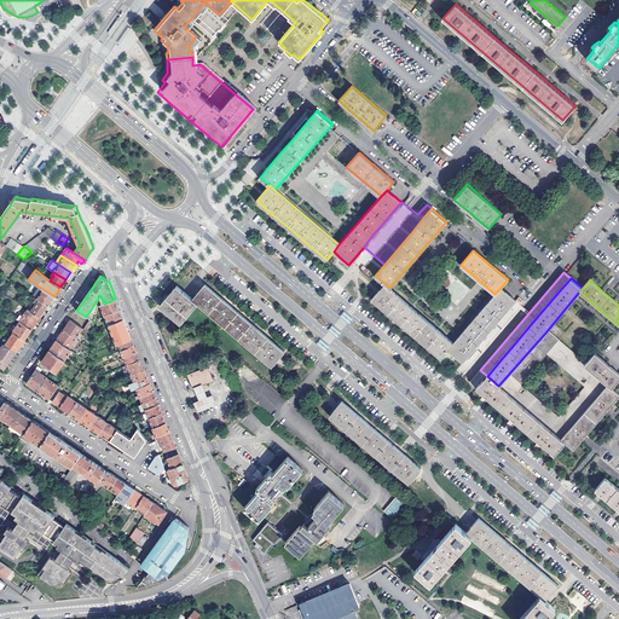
[(389,288),(385,283),(377,291),(371,299),(397,320),(406,329),(422,342),(432,351),(433,352),(440,358),(447,350),(453,342),(389,288)]
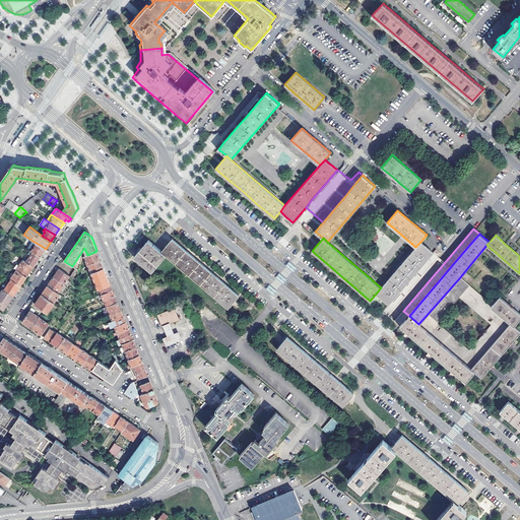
[(161,251),(167,255),(229,308),(239,296),(222,281),(209,270),(198,260),(173,239),(161,251)]
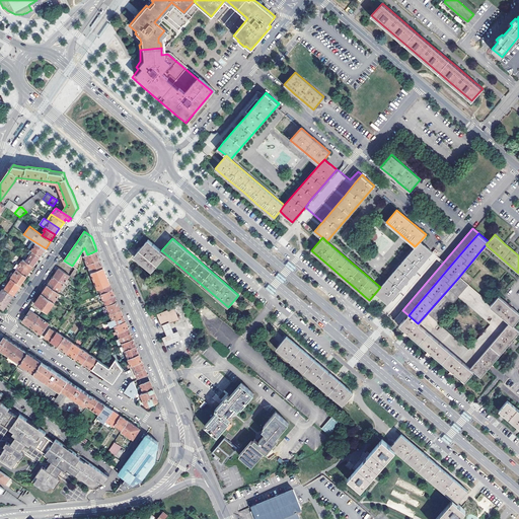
[(166,254),(161,250),(148,239),(136,254),(134,255),(137,258),(151,272),(166,254)]
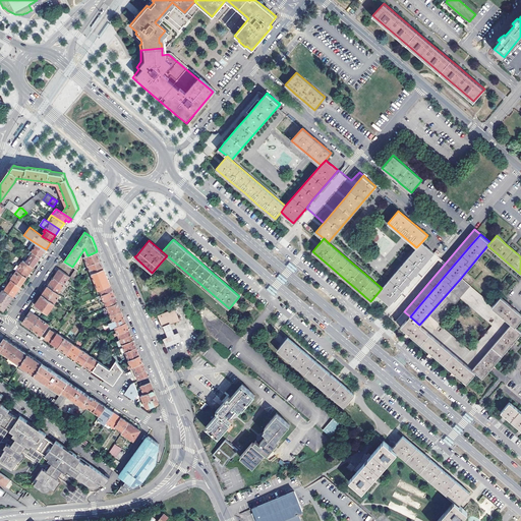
[(27,248),(31,250),(41,256),(46,249),(33,241),(27,248)]
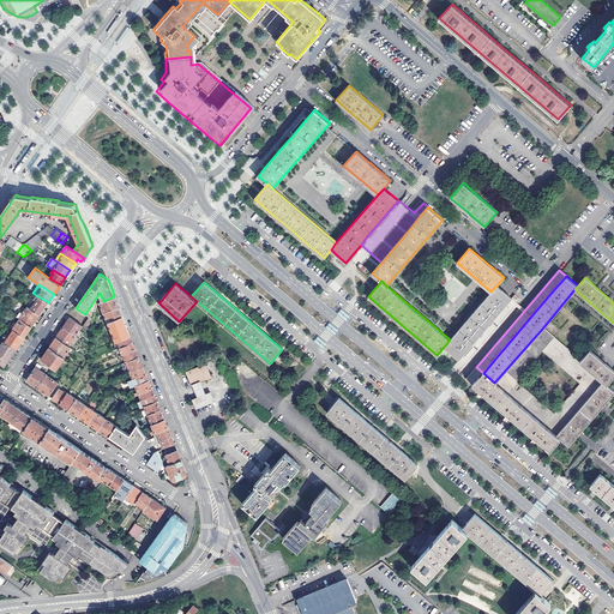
[(450,339),(444,347),(452,354),(459,360),(469,348),(480,335),(491,323),(512,298),(504,292),(497,286),(491,292),(450,339)]
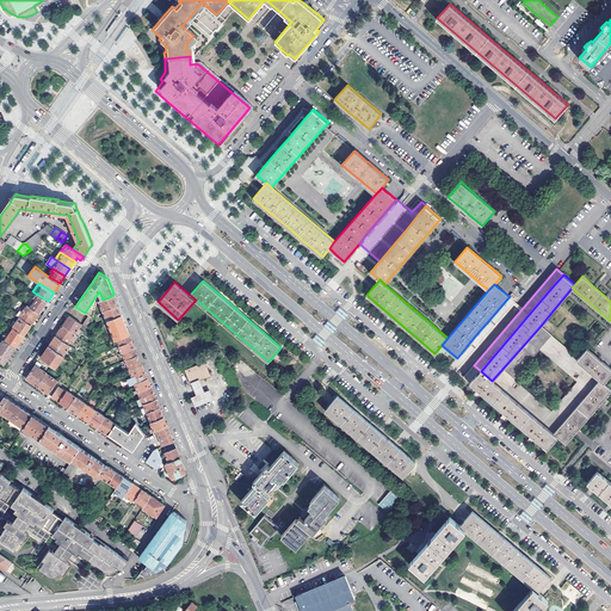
[(48,301),(36,294),(34,297),(36,298),(31,306),(29,303),(26,306),(39,314),(48,301)]
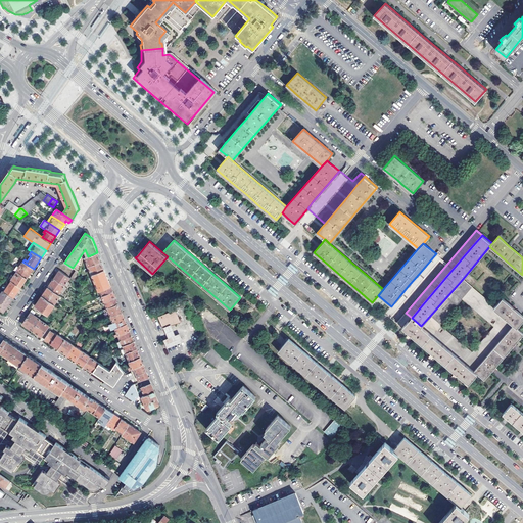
[(85,257),(89,266),(101,260),(98,254),(97,252),(88,256),(85,257)]
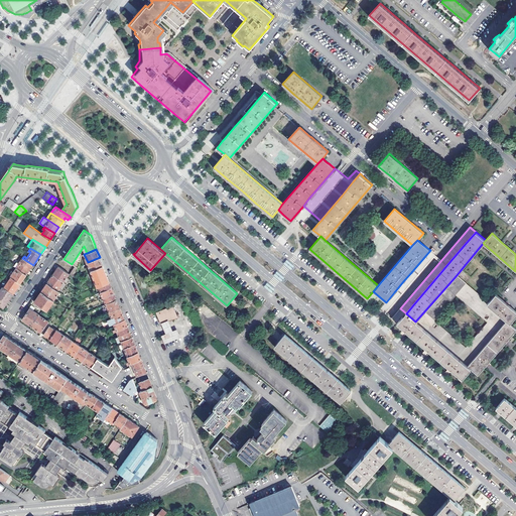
[(92,270),(103,266),(100,259),(100,257),(88,262),(91,271),(92,270)]
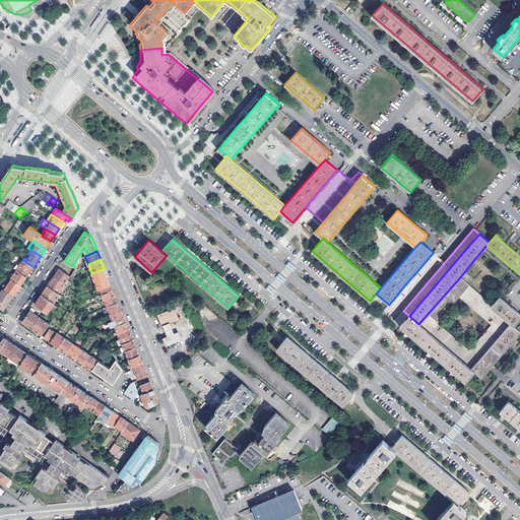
[(17,270),(26,276),(34,267),(22,260),(19,265),(17,264),(14,268),(16,269),(17,270)]
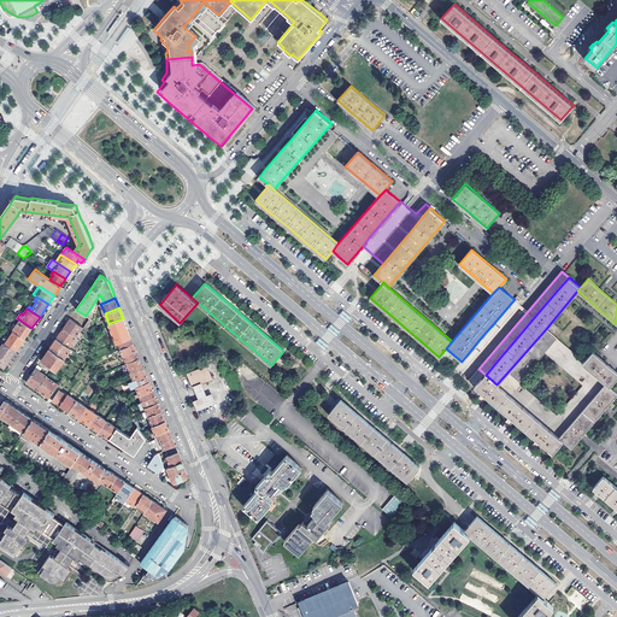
[(123,318),(110,323),(117,342),(118,342),(131,338),(125,324),(123,318)]
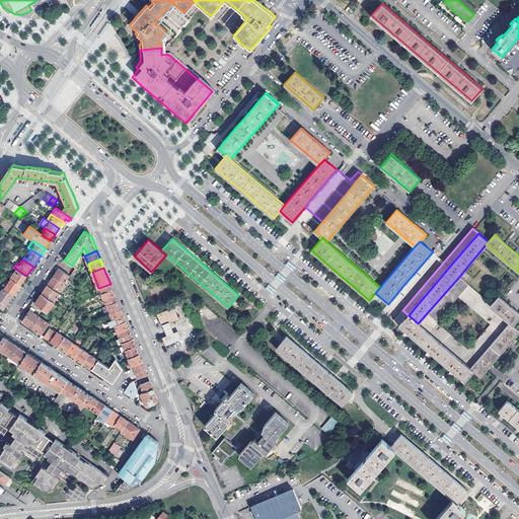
[(54,277),(64,284),(69,276),(59,269),(54,277)]
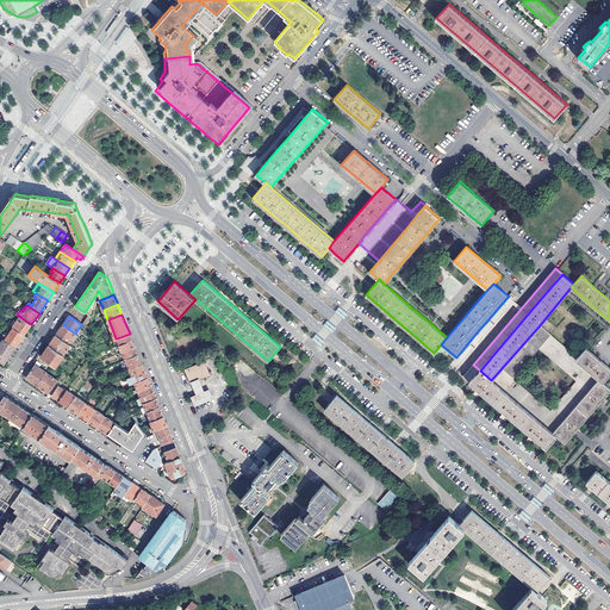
[(13,328),(24,335),(31,324),(20,317),(13,328)]
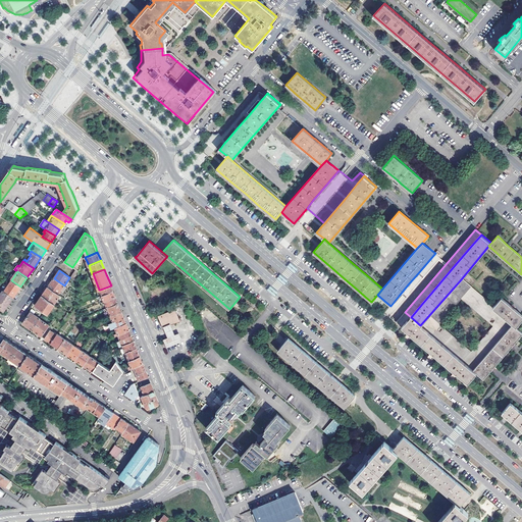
[(54,278),(48,286),(58,294),(64,285),(54,278)]
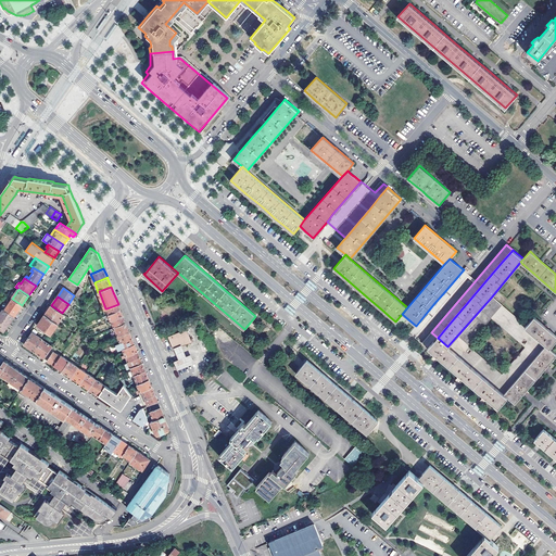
[(501,306),(491,298),(447,346),(458,356),(468,345),(491,318),(501,306)]
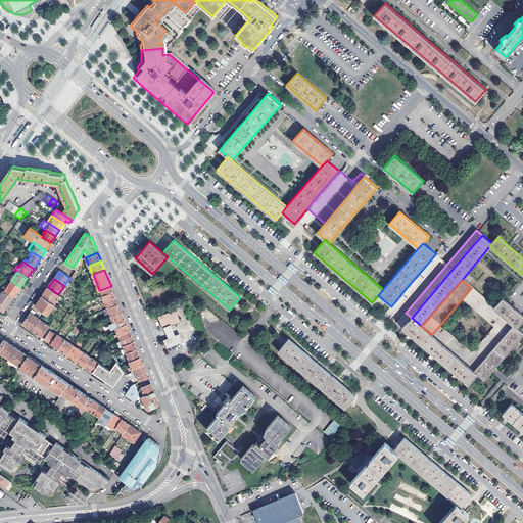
[(4,291),(13,297),(20,287),(11,281),(4,291)]
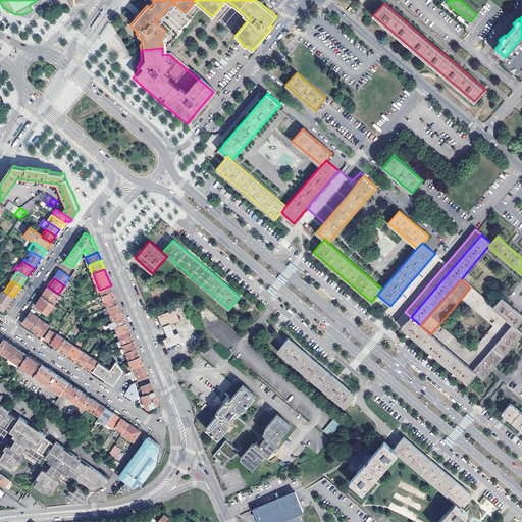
[(100,290),(102,295),(113,291),(111,286),(111,285),(100,290)]
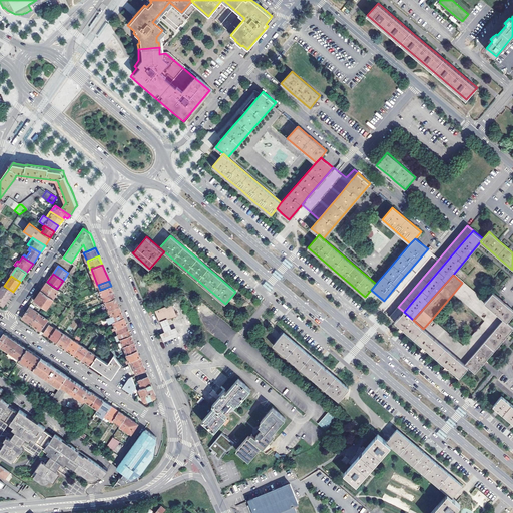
[(42,290),(54,298),(59,290),(57,289),(47,282),(42,290)]
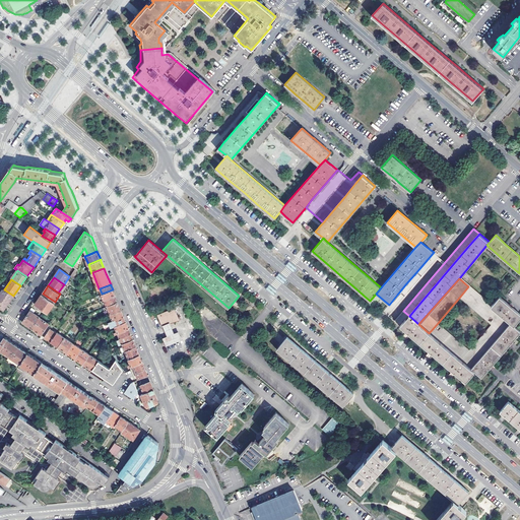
[(438,323),(429,333),(470,369),(510,322),(492,306),(468,286),(459,298),(492,325),(469,350),(438,323)]
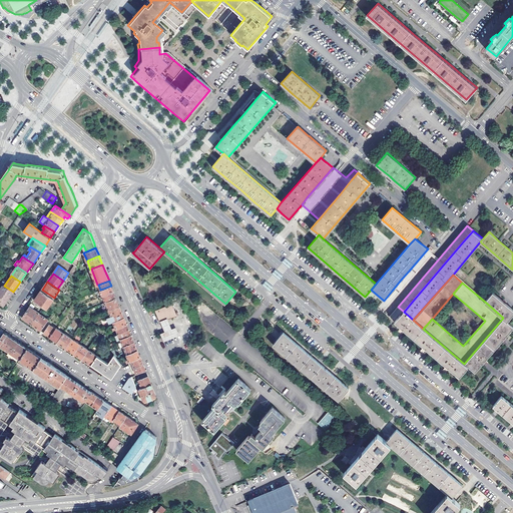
[(4,286),(3,286),(0,289),(0,303),(4,306),(13,292),(4,286)]
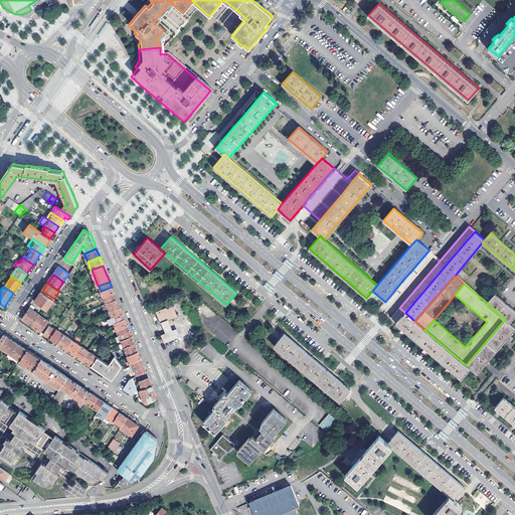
[(104,297),(114,293),(112,288),(112,287),(101,291),(104,297)]
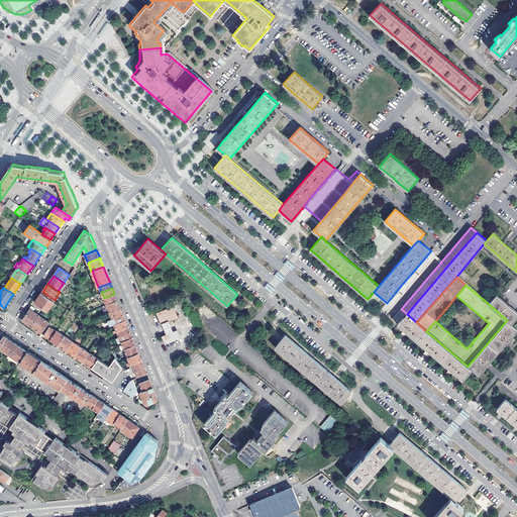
[(176,289),(148,303),(176,367),(183,360),(207,341),(196,312),(190,299),(176,289)]
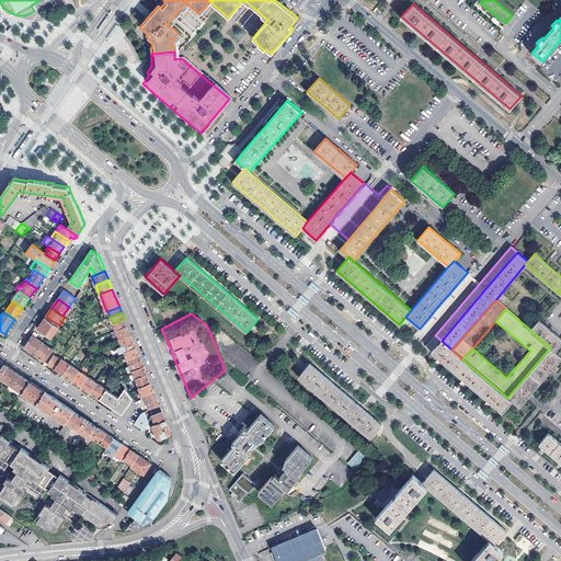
[(39,325),(38,329),(52,338),(59,327),(59,325),(46,317),(39,325)]
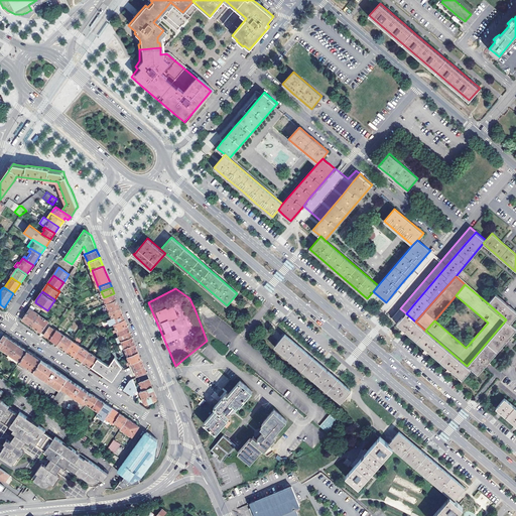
[(106,303),(107,303),(117,299),(115,294),(114,293),(104,297),(106,303)]
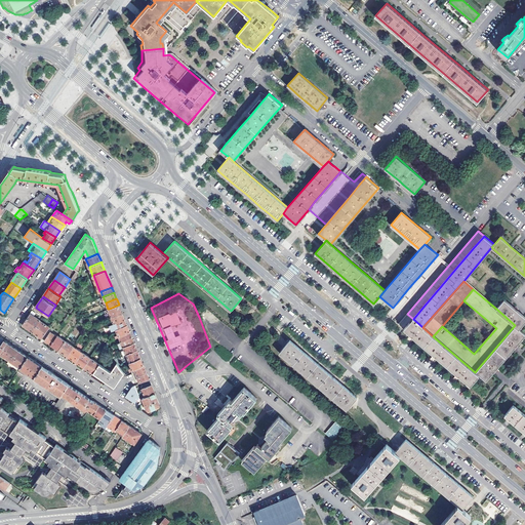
[(505,299),(496,309),(515,325),(519,329),(524,321),(524,316),(515,309),(505,299)]
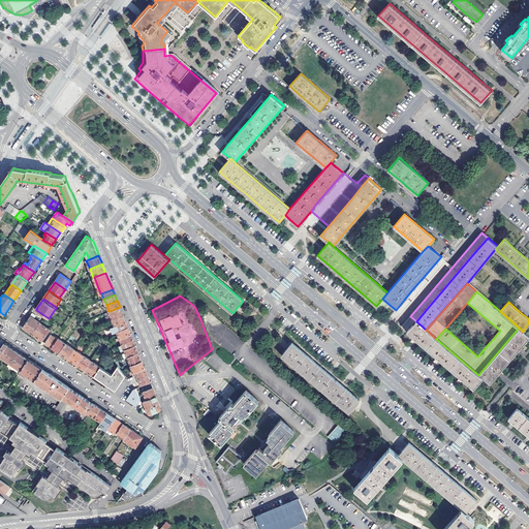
[(113,319),(123,315),(123,314),(120,307),(110,311),(113,319)]
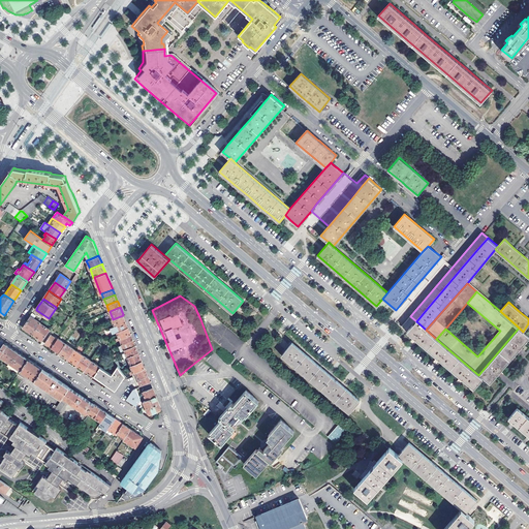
[(112,319),(115,325),(125,321),(125,320),(123,315),(113,319),(112,319)]
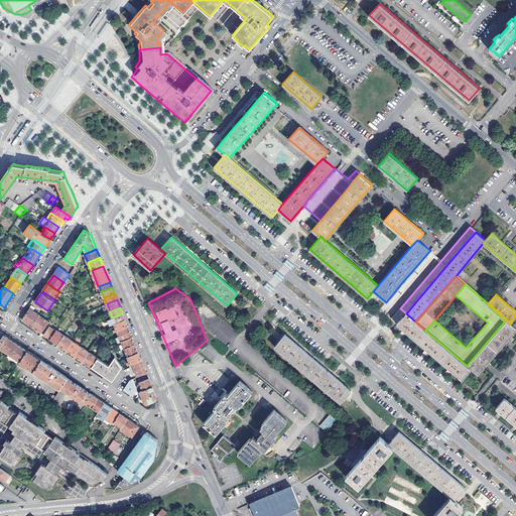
[(32,327),(40,315),(33,310),(30,308),(23,319),(32,327)]
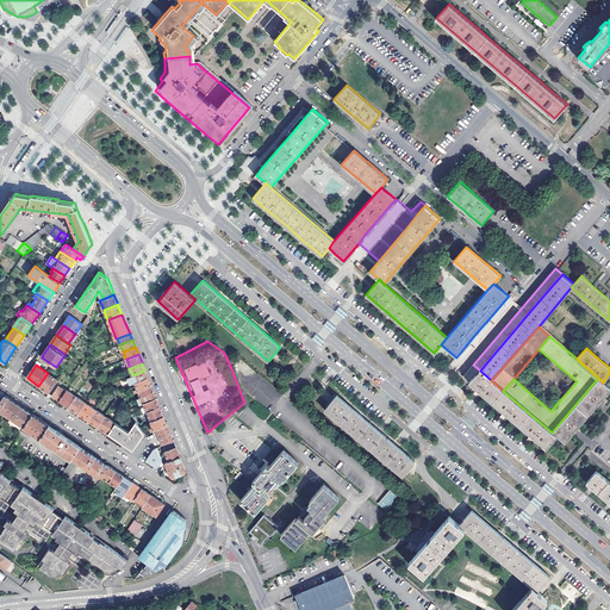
[(75,379),(83,367),(80,365),(72,377),(75,379)]
